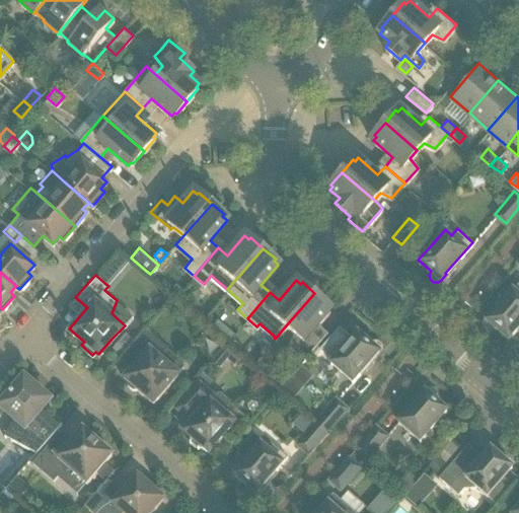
[(518,282),(517,281),(491,312),(489,311),(485,316),(483,320),(484,324),(487,327),(491,328),(495,325),(508,338),(517,326),(518,327),(518,282)]
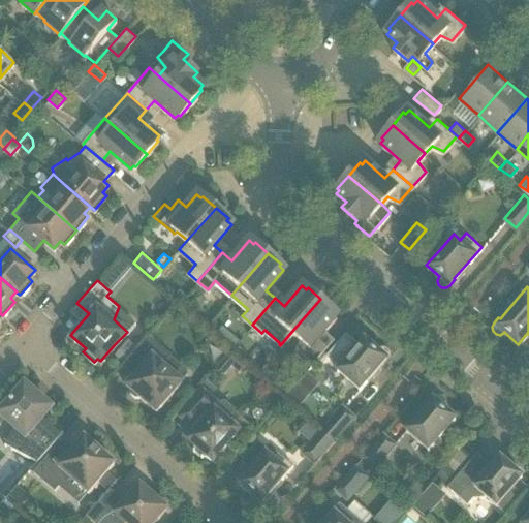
[(310,364),(319,354),(328,344),(318,336),(336,315),(332,312),(334,310),(320,299),(291,332),(301,339),(294,350),(310,364)]
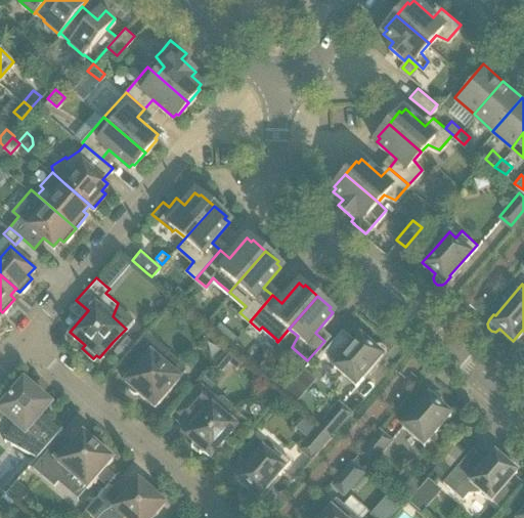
[(227,326),(219,335),(228,343),(236,334),(227,326)]
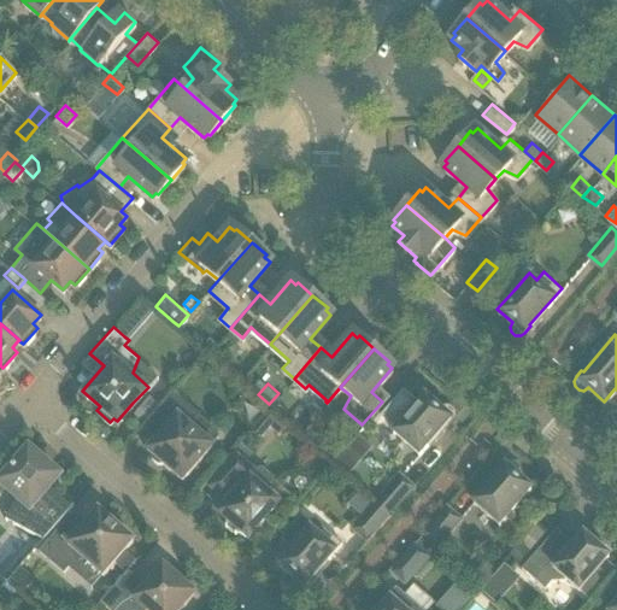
[(189,422),(199,411),(171,387),(141,422),(142,423),(148,417),(162,429),(147,447),(150,450),(151,455),(157,461),(163,461),(182,477),(198,459),(212,443),(189,422)]
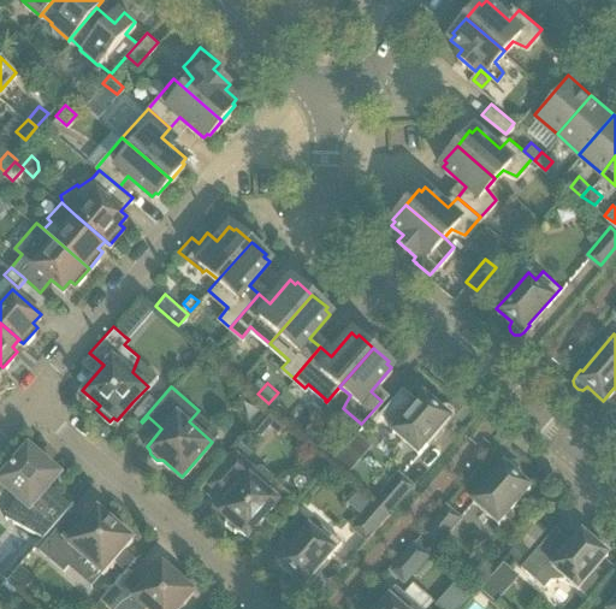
[(416,400),(402,388),(381,412),(396,424),(392,427),(418,450),(444,421),(445,423),(451,415),(452,411),(452,406),(448,403),(443,402),(439,404),(424,391),(416,400)]
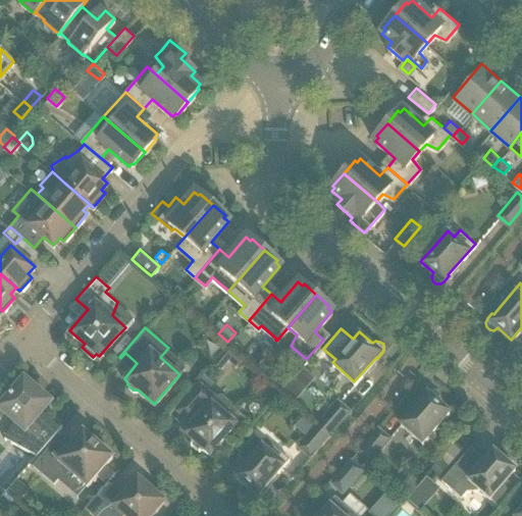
[(221,366),(233,352),(226,345),(214,359),(221,366)]
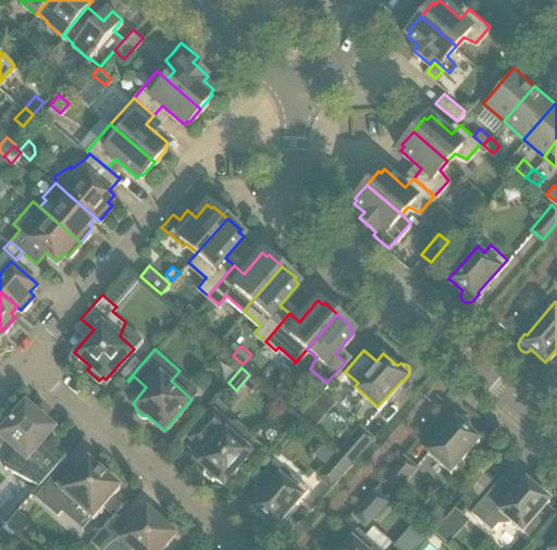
[(323,388),(299,414),(313,426),(336,399),(323,388)]
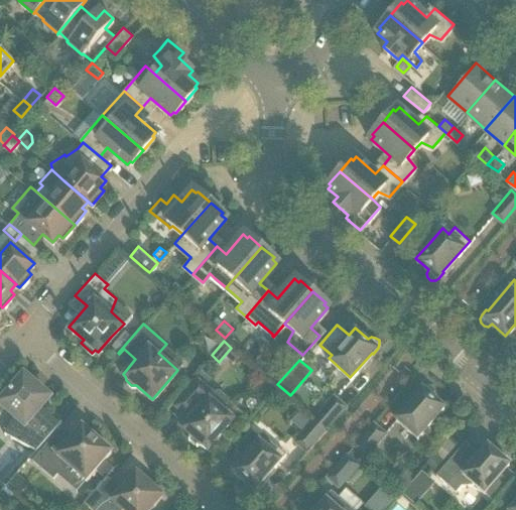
[(33,381),(23,373),(0,399),(0,401),(11,411),(19,418),(10,434),(35,448),(61,418),(59,417),(58,419),(40,404),(49,395),(43,390),(44,389),(36,379),(33,381)]
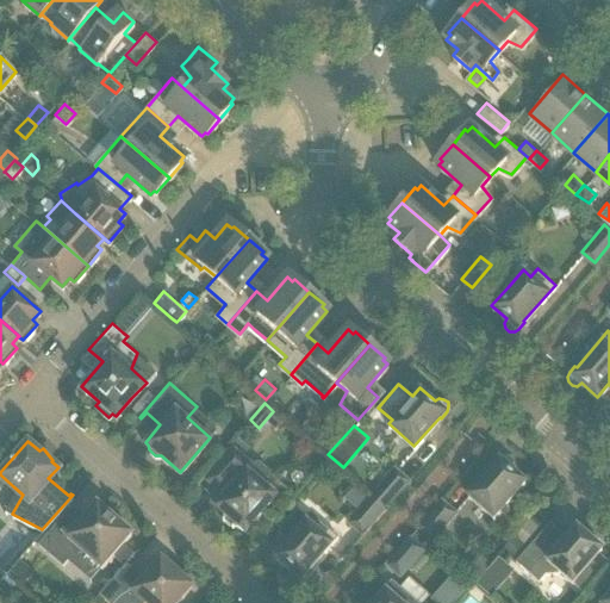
[(223,459),(206,477),(221,489),(222,486),(228,492),(217,504),(223,509),(223,515),(222,516),(232,524),(234,523),(238,523),(244,528),(263,507),(268,511),(280,498),(274,493),(260,482),(269,471),(269,468),(259,459),(256,459),(253,462),(234,446),(223,459)]
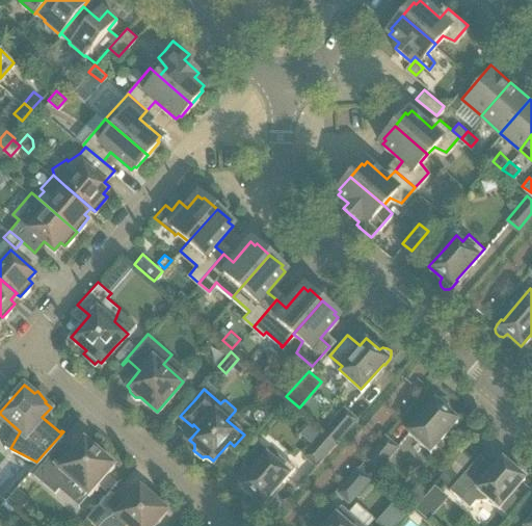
[(430,449),(457,418),(444,406),(446,402),(445,398),(442,395),(437,395),(433,397),(428,402),(430,403),(407,429),(430,449)]
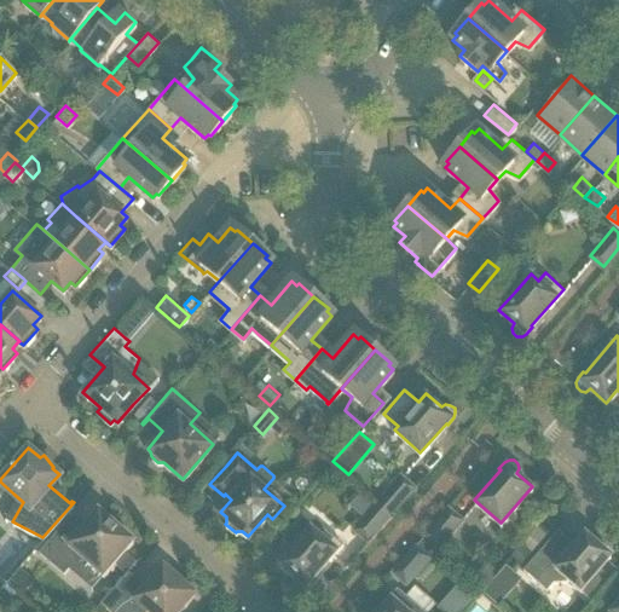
[(391,512),(415,485),(416,483),(401,472),(377,500),(391,512)]
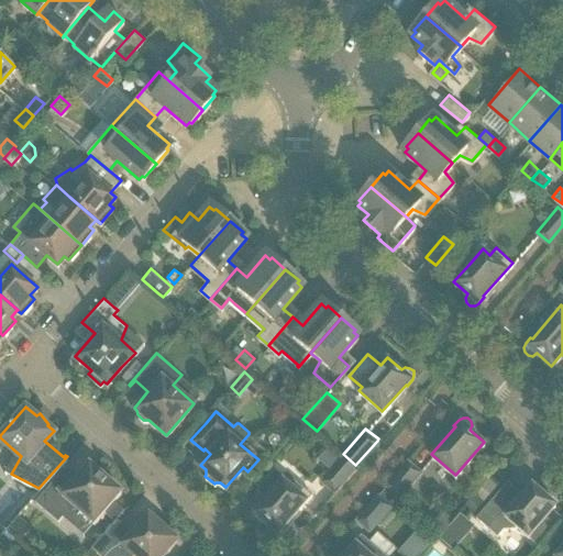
[(334,489),(355,465),(343,454),(321,478),(334,489)]
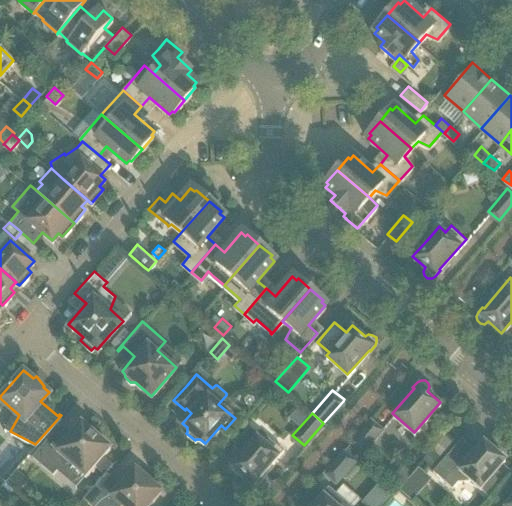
[(351,439),(363,449),(382,427),(371,417),(351,439)]
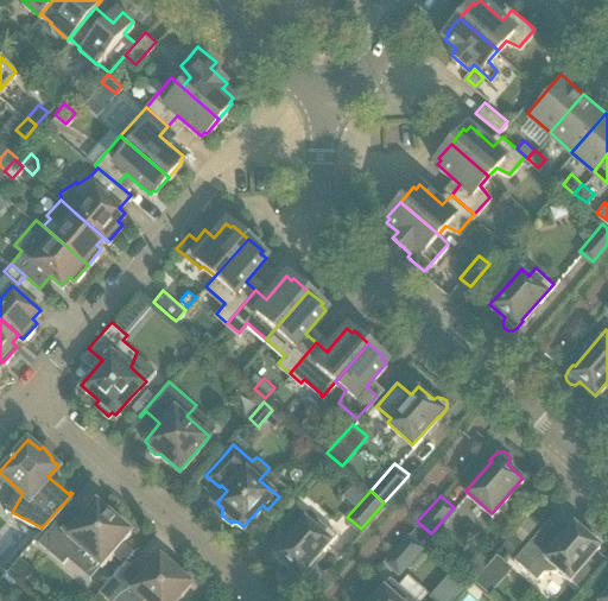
[(113,513),(96,499),(77,520),(74,517),(64,510),(56,520),(39,539),(63,561),(70,551),(76,556),(83,548),(101,563),(115,546),(131,529),(126,525),(126,519),(119,513),(113,513)]
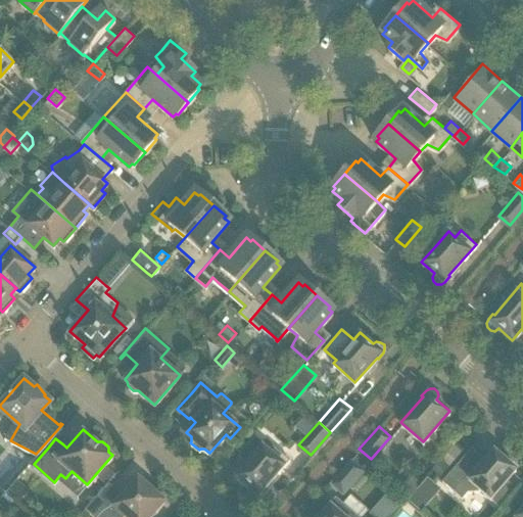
[(269,451),(263,444),(252,435),(237,453),(247,461),(235,475),(248,486),(246,490),(247,495),(251,498),(255,498),(258,496),(264,489),(263,488),(290,458),(274,444),(269,451)]
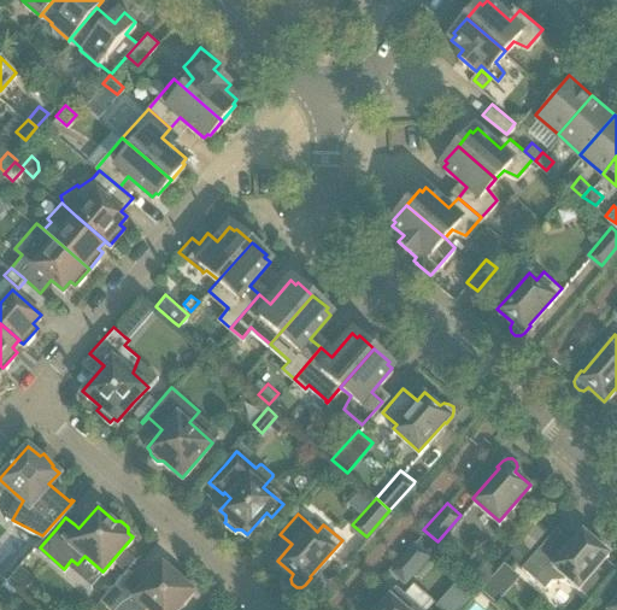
[(438,541),(423,529),(413,541),(428,552),(438,541)]
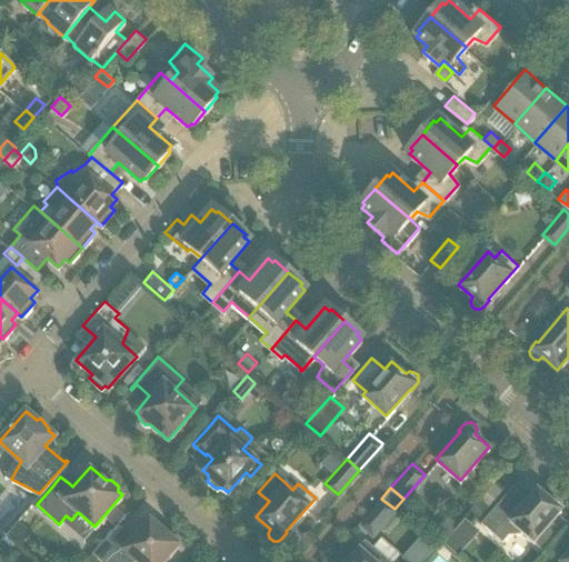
[(489,510),(480,520),(502,539),(508,532),(520,531),(521,530),(533,541),(542,548),(566,520),(558,512),(559,511),(561,509),(558,507),(559,502),(553,498),(550,499),(537,489),(518,511),(512,507),(509,510),(498,500),(489,510)]
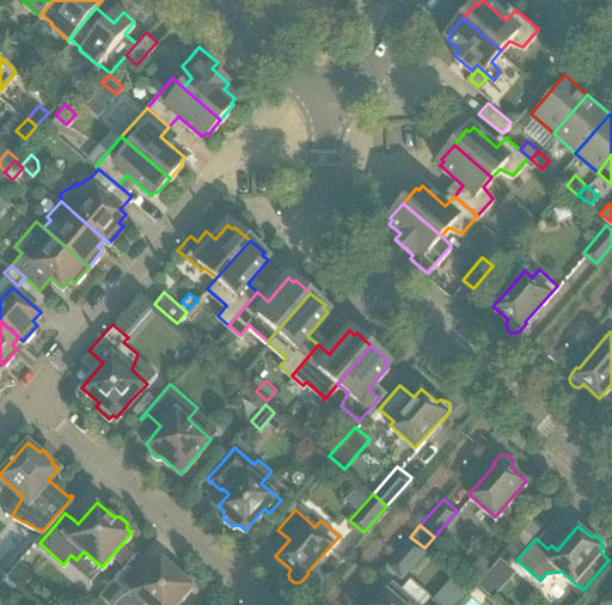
[(402,575),(424,548),(410,537),(387,563),(402,575)]
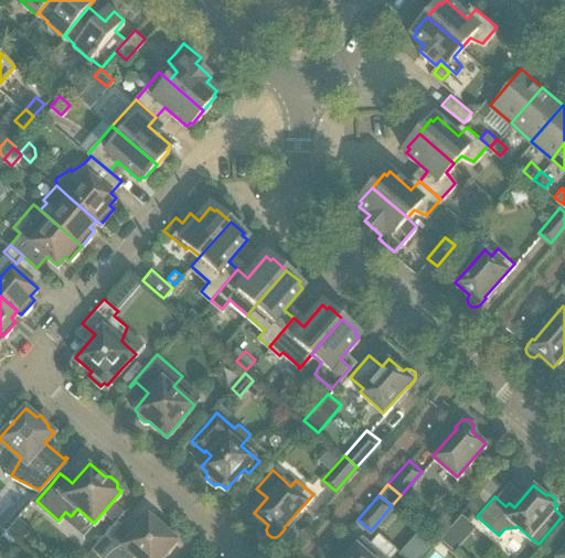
[(473,514),(482,504),(472,495),(464,505),(473,514)]
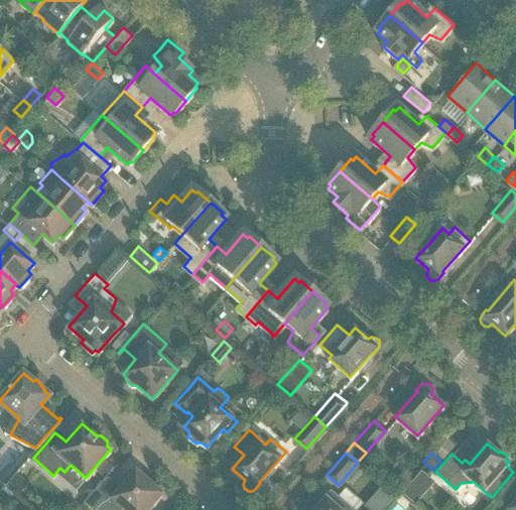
[(105,458),(96,468),(104,476),(113,466),(105,458)]
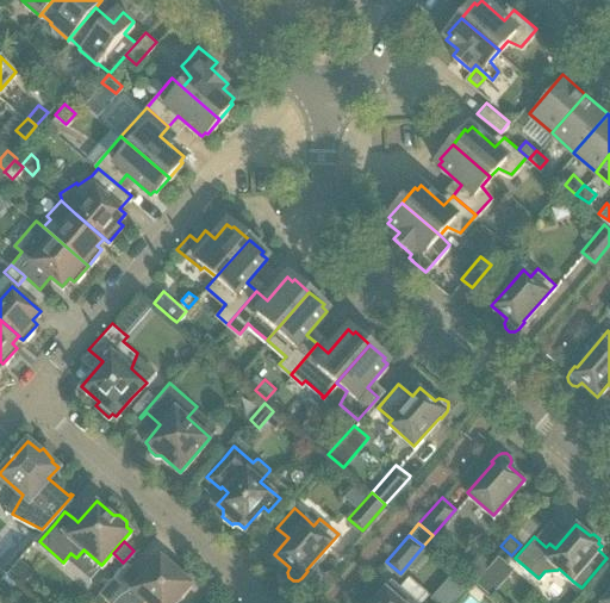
[(175,570),(161,557),(144,576),(126,559),(117,570),(99,591),(105,596),(112,602),(142,602),(145,600),(148,602),(173,602),(175,601),(191,583),(187,579),(191,576),(179,565),(175,570)]
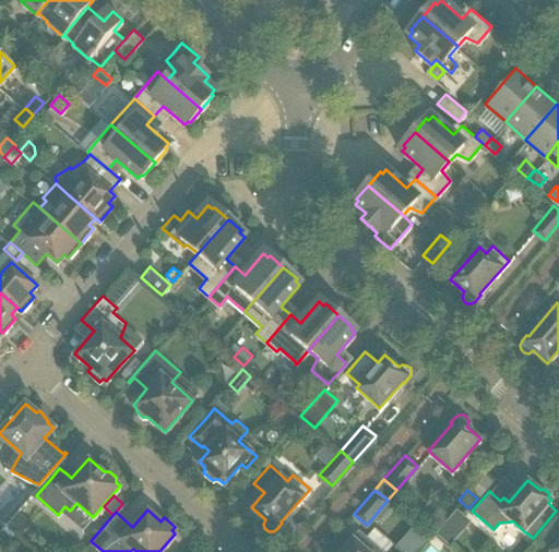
[(0,537),(6,542),(12,536),(2,527),(0,529),(0,537)]
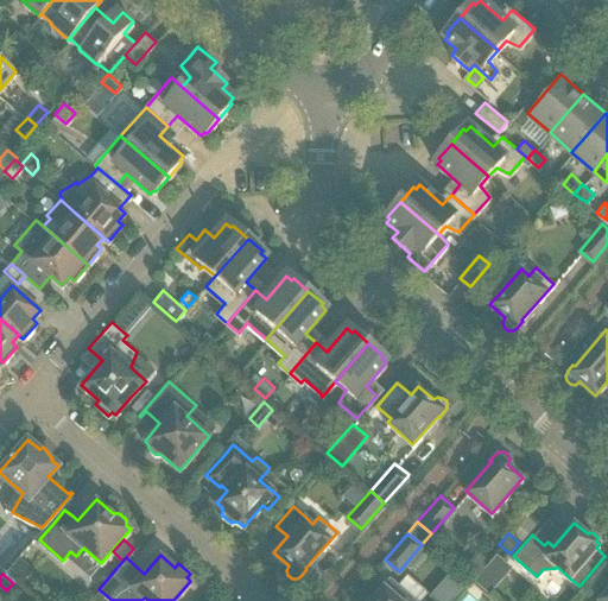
[(416,600),(390,579),(384,586),(369,600),(416,600)]
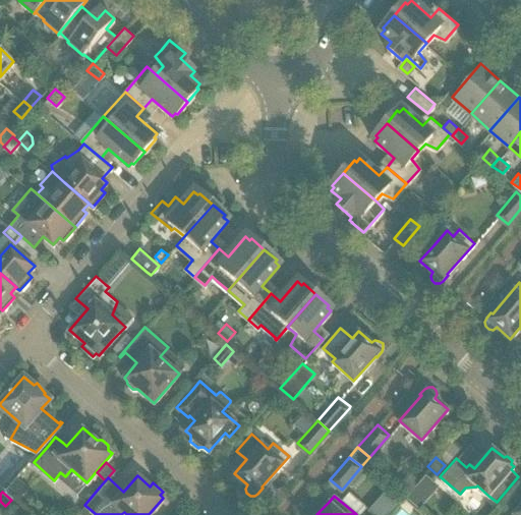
[(84,505),(79,511),(83,514),(90,509),(84,505)]
